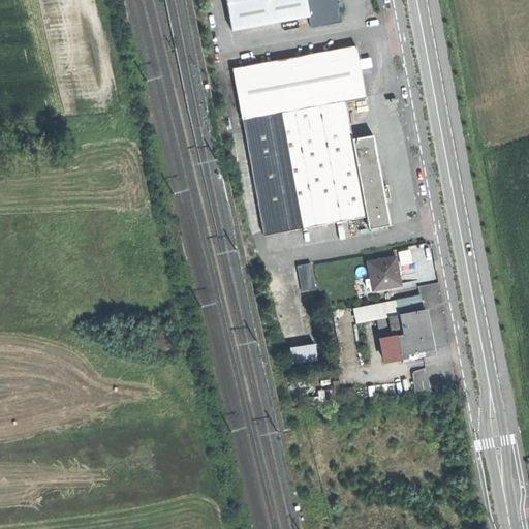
[(226,0),(232,31),(309,18),(305,0),(226,0)]
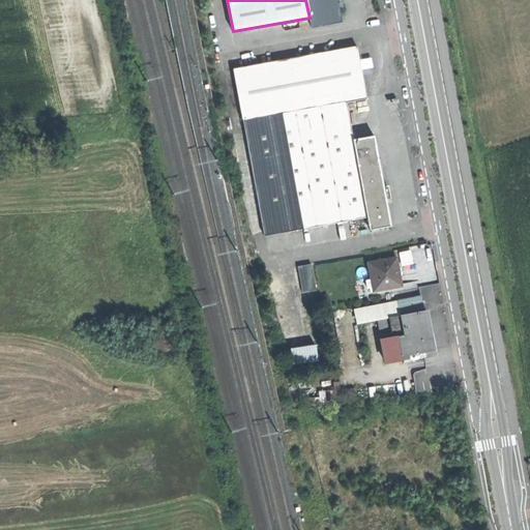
[(337,0),(305,0),(310,18),(312,30),(342,24),(337,0)]
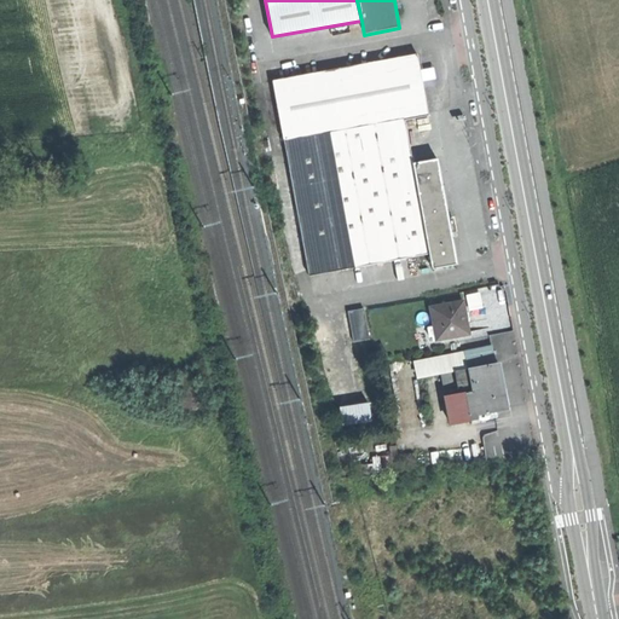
[(329,132),(405,119),(428,114),(417,53),(272,80),(284,140),(329,132)]
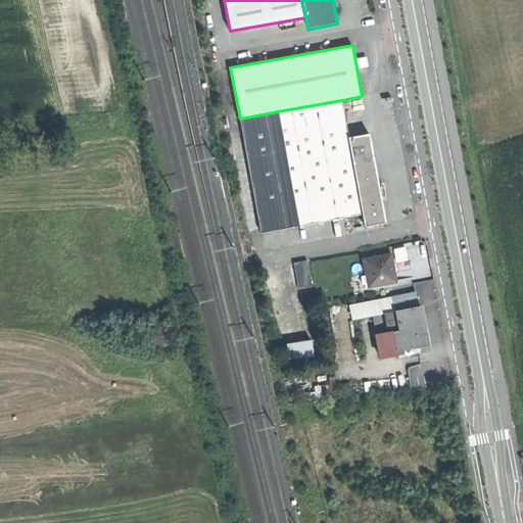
[(260,232),(363,212),(359,191),(353,163),(349,137),(345,119),(342,100),(278,111),(285,146),(246,153),(260,232)]
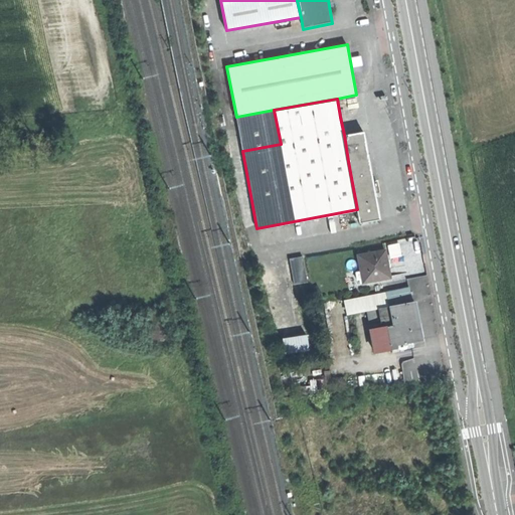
[(281,144),(274,110),(236,117),(242,151),(281,144)]
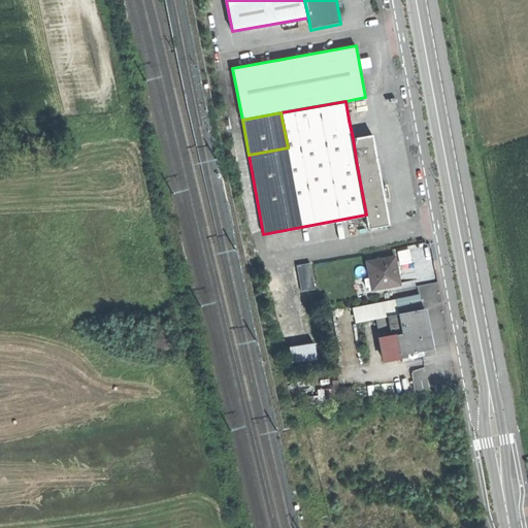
[(353,138),(357,165),(378,162),(373,134),(353,138)]
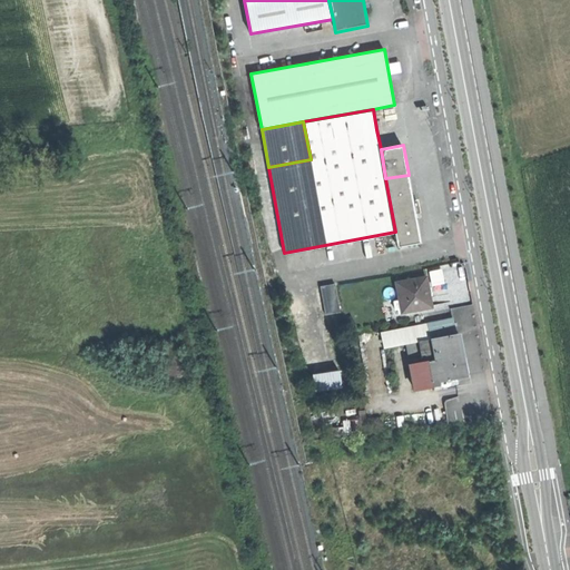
[(391,208),(414,204),(409,175),(385,178),(391,208)]
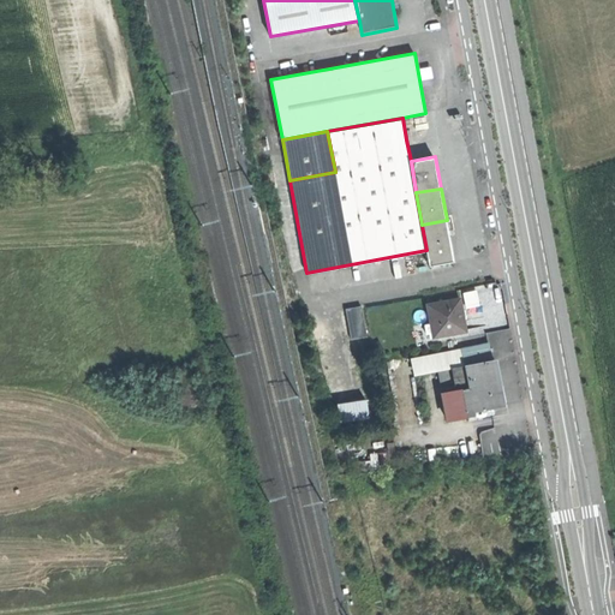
[(427,250),(430,267),(454,262),(447,220),(422,225),(427,250)]
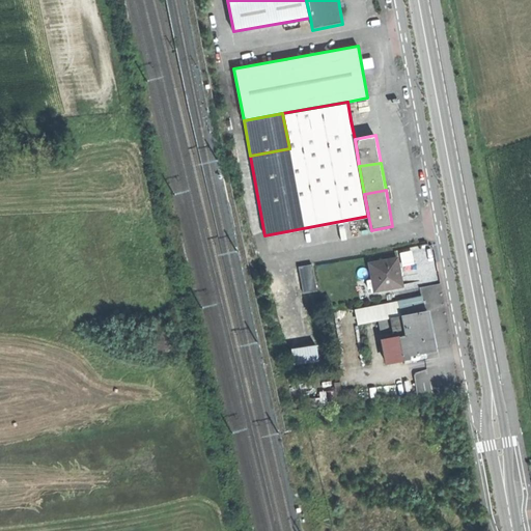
[(372,280),(399,275),(397,261),(394,248),(367,253),(370,269),(371,277),(372,280)]
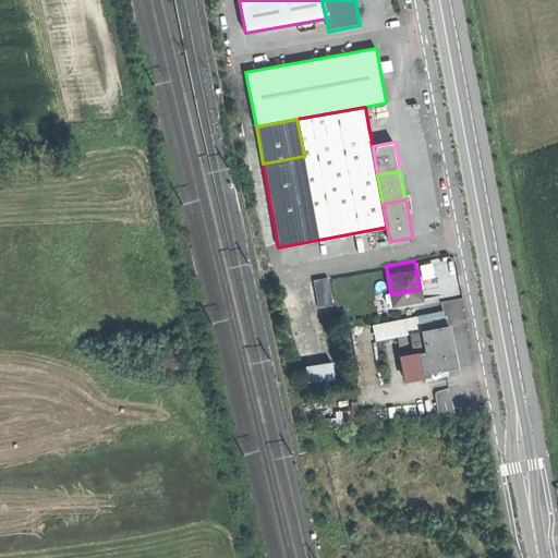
[(423,266),(425,276),(436,274),(435,263),(423,266)]
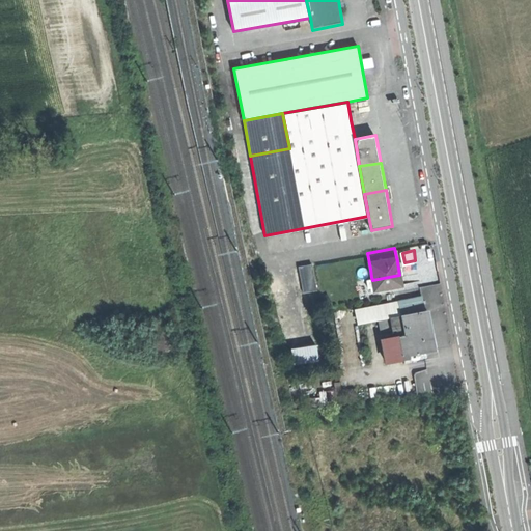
[(299,266),(305,292),(320,288),(314,262),(299,266)]
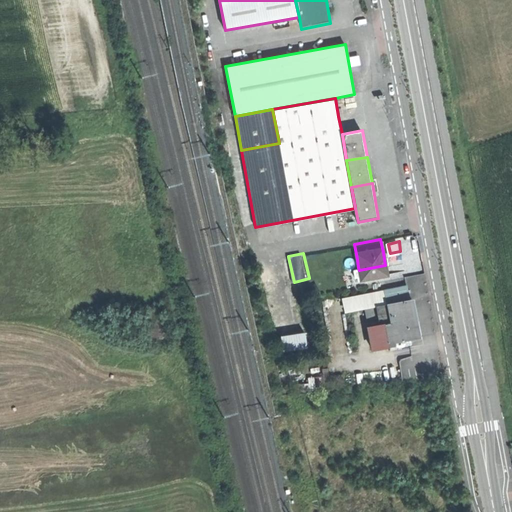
[(380,280),(383,293),(405,289),(402,276),(380,280)]
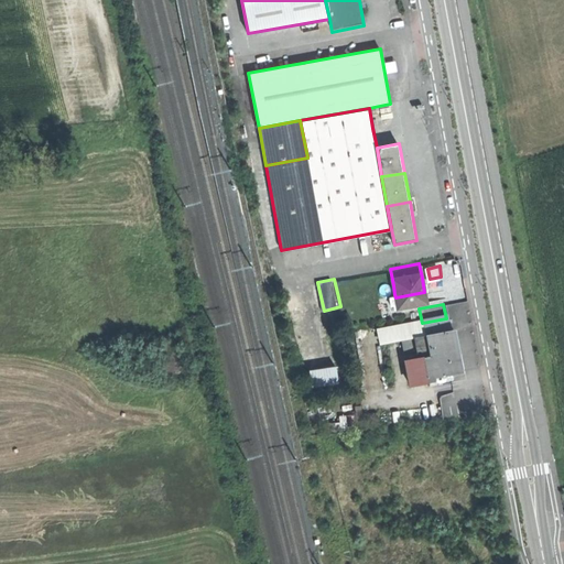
[(376,333),(397,328),(422,323),(419,308),(372,318),(376,333)]
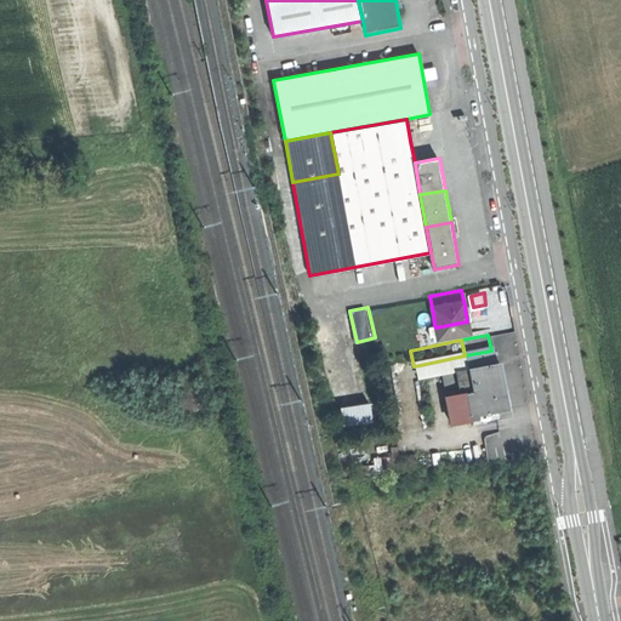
[(491,351),(465,355),(469,379),(462,381),(467,409),(477,406),(476,402),(505,396),(499,369),(495,349),(491,351)]
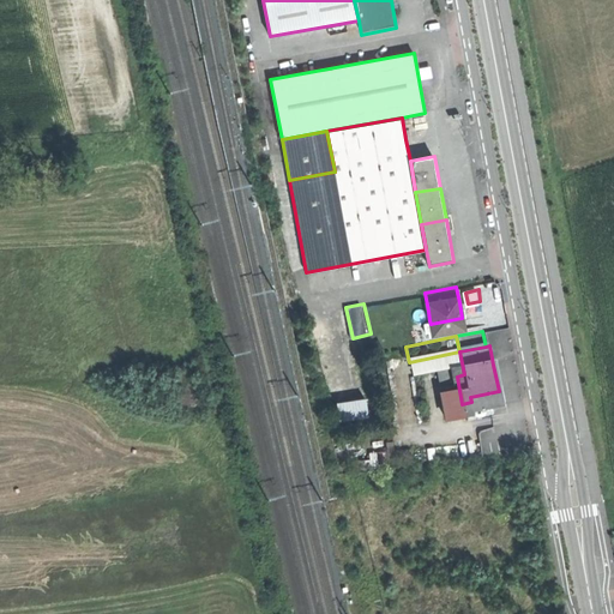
[(459,351),(432,357),(437,380),(457,377),(464,374),(459,351)]
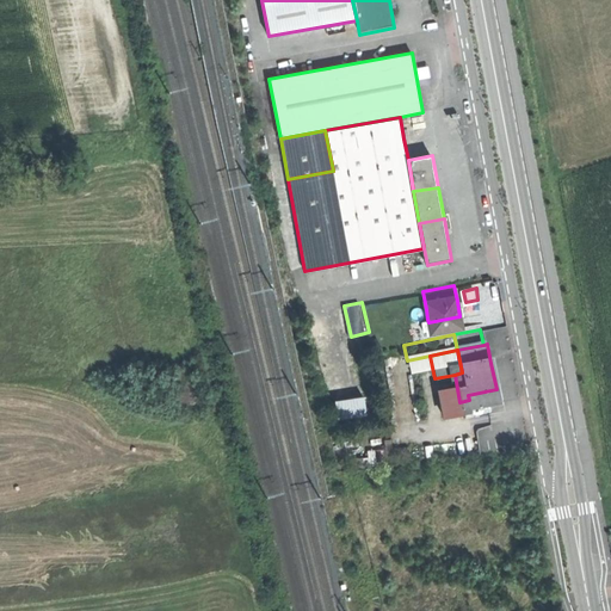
[(440,406),(460,402),(455,375),(434,378),(440,406)]
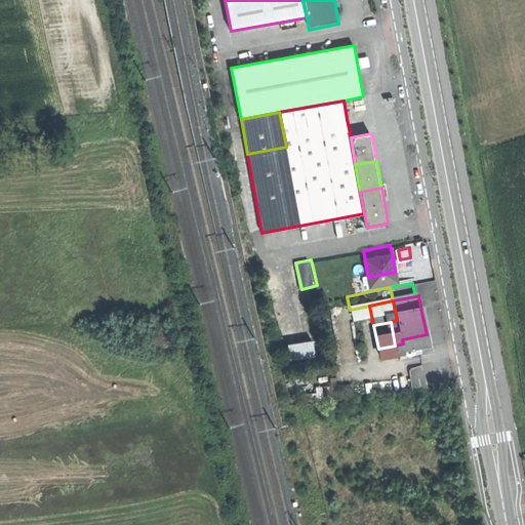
[(293,359),(319,356),(317,339),(291,342),(293,359)]
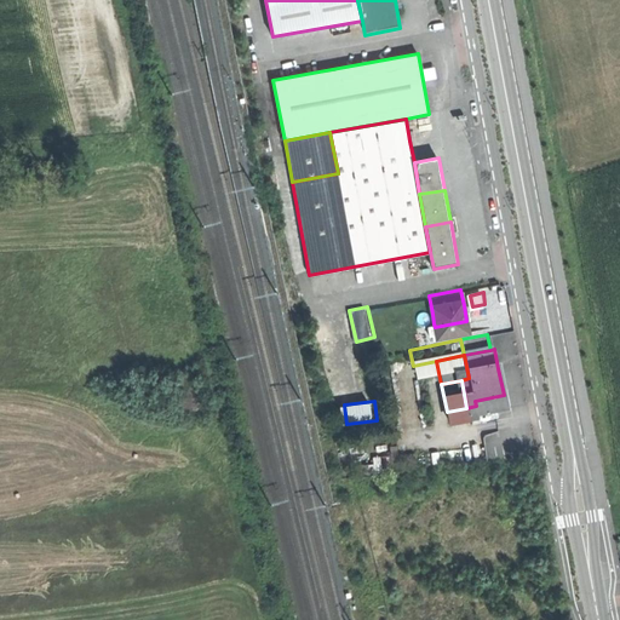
[(484,435),(489,460),(497,459),(493,434),(484,435)]
